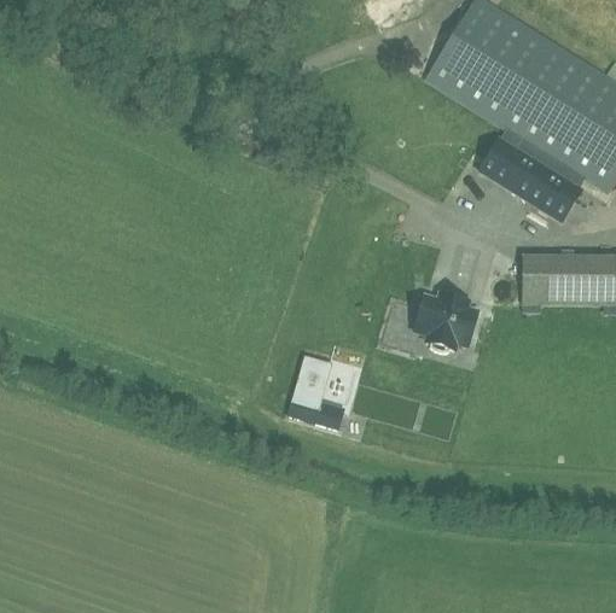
[(615,77),(501,7),(489,0),(474,0),(425,79),(609,192),(615,181),(615,77)]
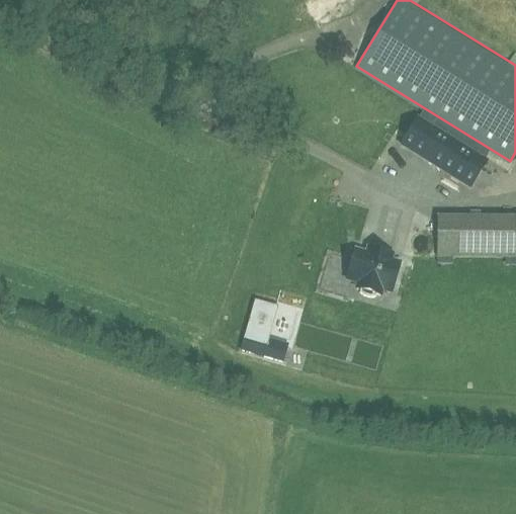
[(418,114),(402,142),(471,186),(489,159),(418,114)]
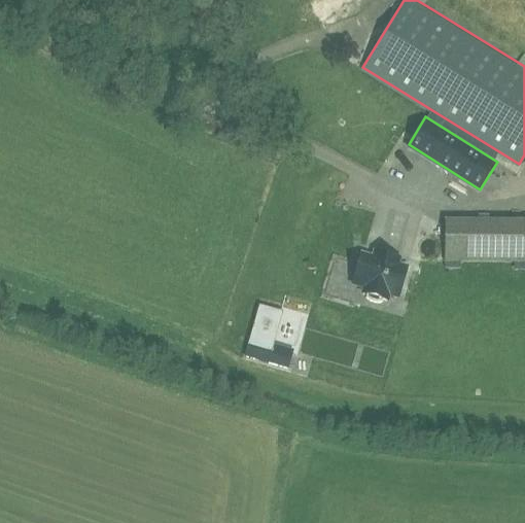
[(524,221),(446,221),(446,258),(524,258),(524,221)]
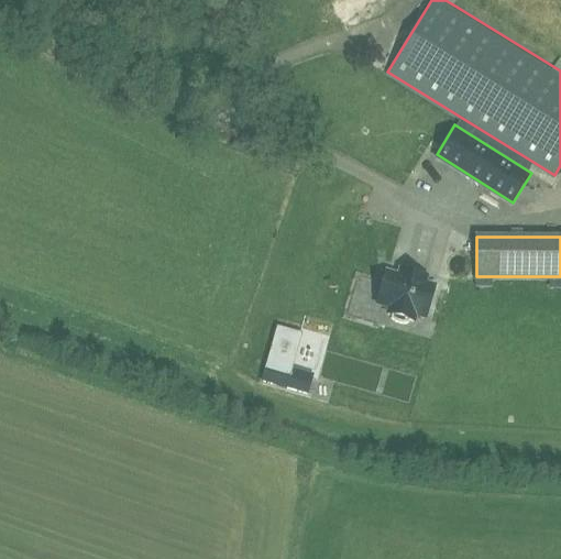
[(377,302),(391,306),(388,310),(393,311),(392,315),(395,318),(405,321),(409,320),(410,317),(415,318),(417,311),(427,315),(436,283),(426,280),(428,273),(402,265),(399,272),(387,269),(377,302)]
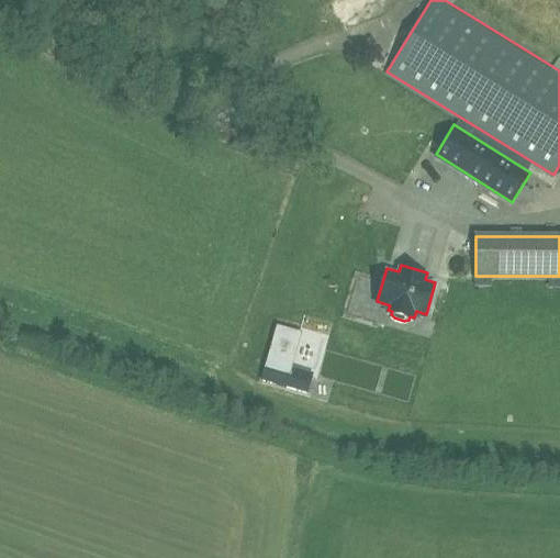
[(284,386),(309,392),(314,369),(291,363),(284,386)]
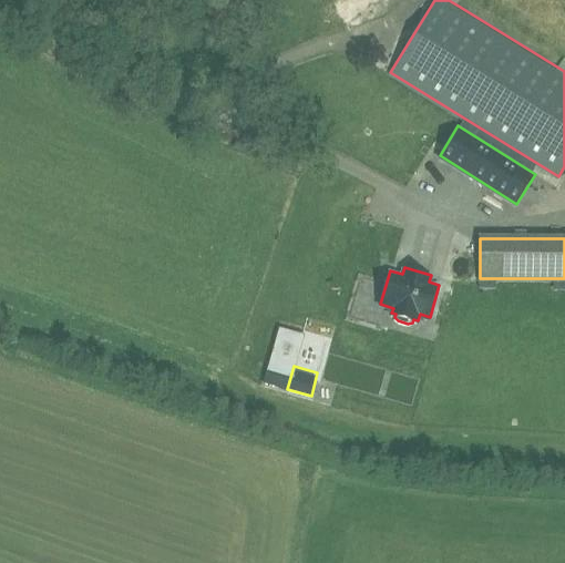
[(273,457),(270,466),(295,472),(297,463),(273,457)]
